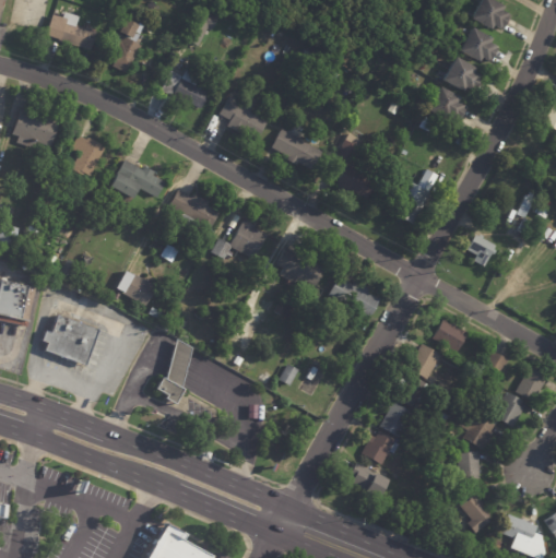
[(503,7),(501,9),(511,14),(503,31),(492,24),(489,28),(470,18),(478,0),(493,0),(503,6),(503,7)]
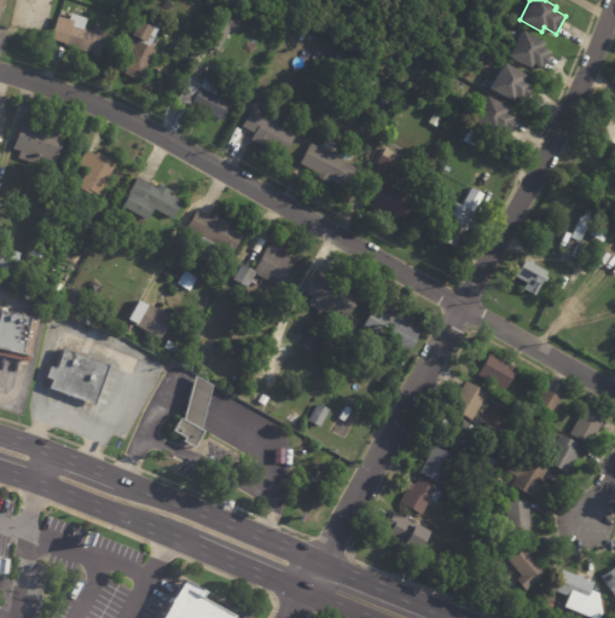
[(214,48),(204,44),(224,9),(242,18),(233,35),(230,33),(219,51),(214,48)]
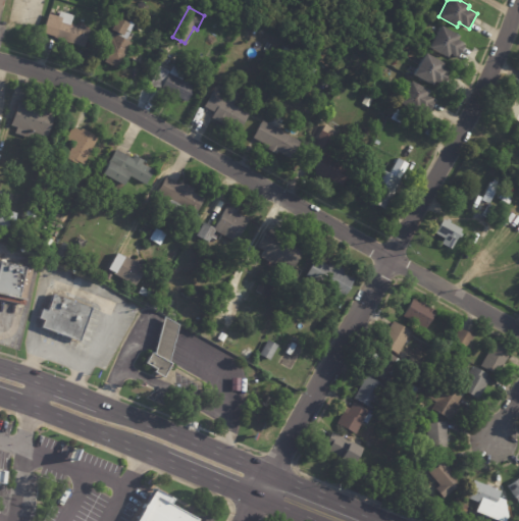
[(70,14),(73,15),(71,23),(80,27),(81,21),(87,23),(86,28),(90,30),(85,47),(55,38),(56,34),(46,31),(51,14),(59,17),(61,11),(70,14)]
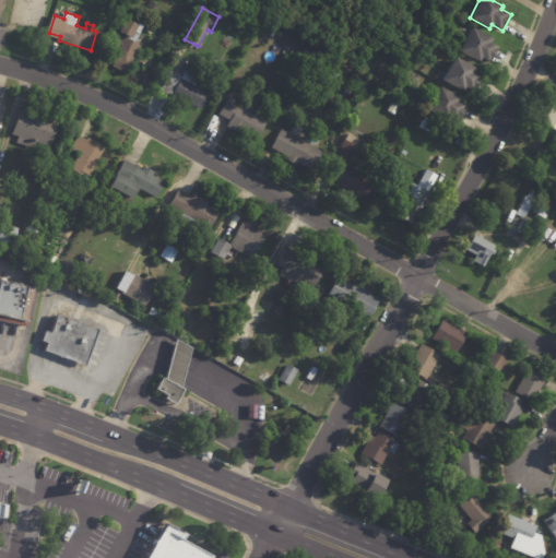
[(138,26),(142,28),(135,42),(142,45),(127,73),(113,66),(115,62),(110,61),(114,56),(108,52),(114,42),(113,40),(114,38),(115,39),(118,33),(117,32),(123,19),(138,26)]
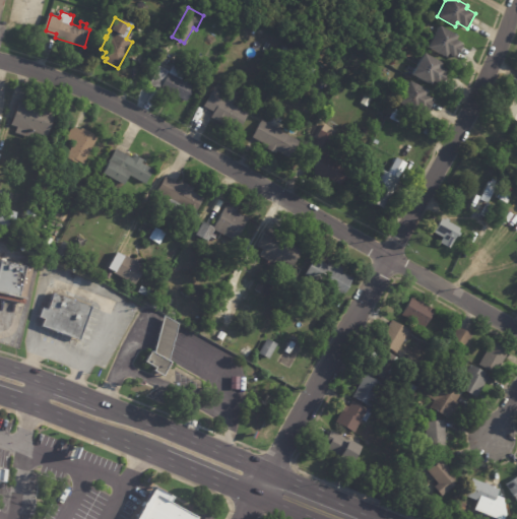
[(455,37),(454,39),(462,44),(454,58),(446,53),(443,57),(426,47),(438,24),(456,35),(455,37)]
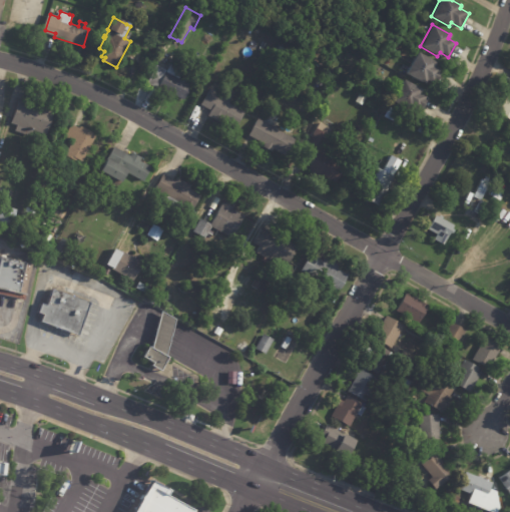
[(434,62),(433,65),(442,70),(435,82),(428,78),(427,80),(425,78),(422,82),(405,73),(417,51),(435,61),(434,62)]
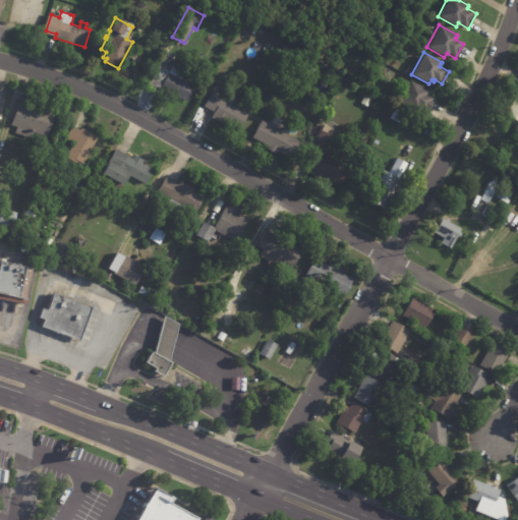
[(170,74),(180,68),(180,79),(194,87),(186,102),(152,82),(161,66),(171,71),(170,73),(170,74)]
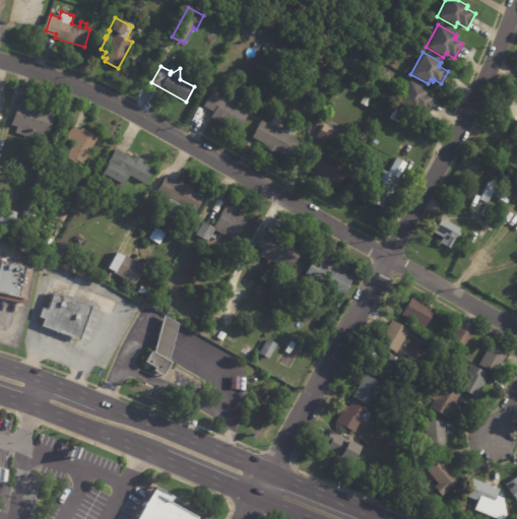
[(425,91),(426,92),(425,93),(435,100),(427,113),(423,111),(422,113),(416,110),(414,113),(396,103),(407,82),(425,91)]
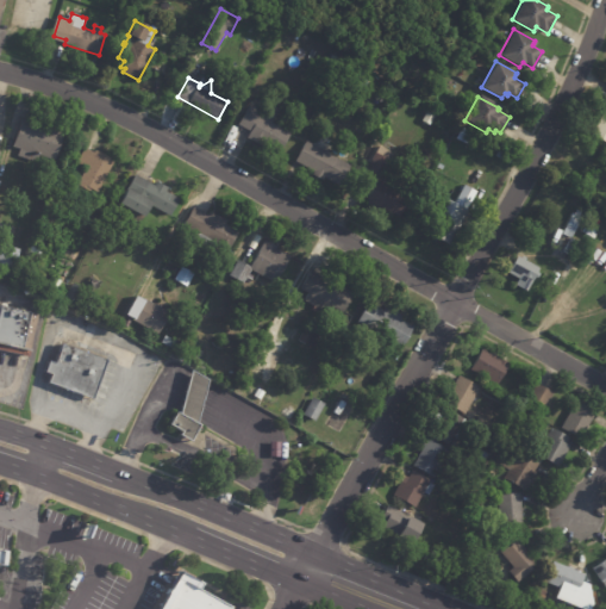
[(273,123),(291,134),(277,155),(249,138),(252,132),(241,125),(251,106),(262,112),(267,104),(280,111),(273,123)]
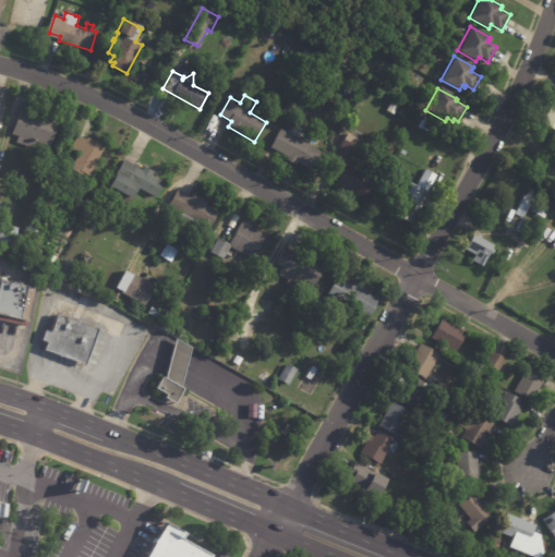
[(399,104),(394,113),(386,110),(394,97),(400,101),(399,104)]
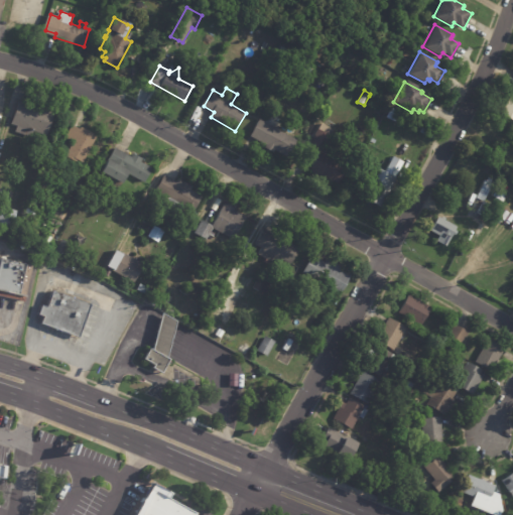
[(512,120),(501,114),(512,93),(512,120)]
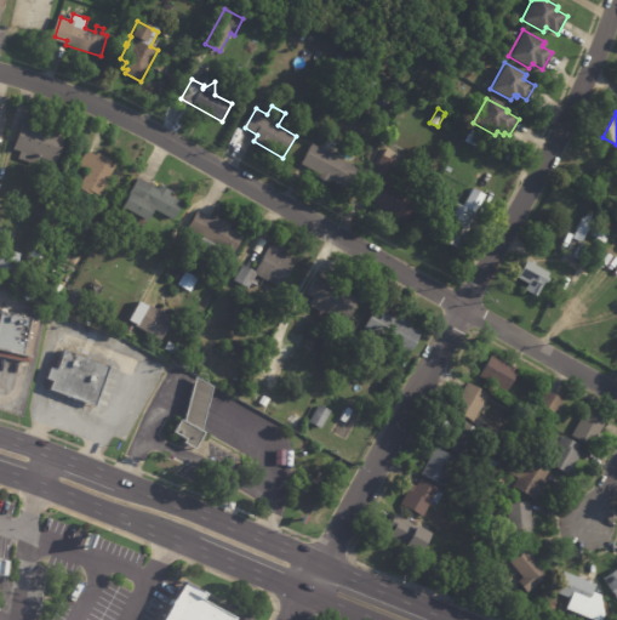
[(36,125),(64,135),(56,163),(15,148),(23,121),(36,125)]
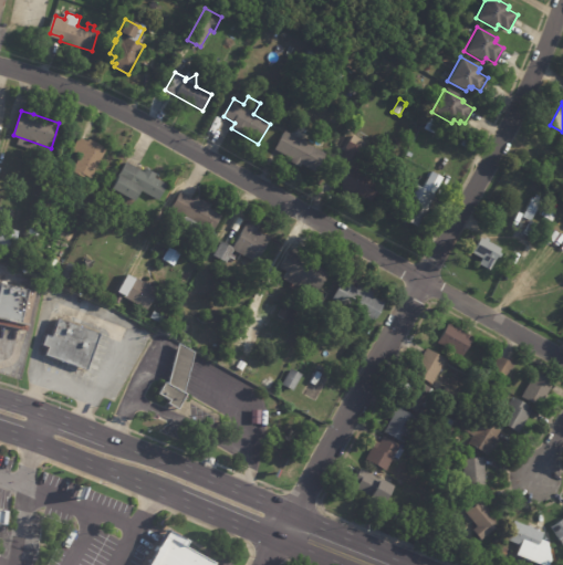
[(294,136),(325,154),(315,173),(302,165),(300,168),(291,163),(292,159),(275,149),(287,131),(294,136)]
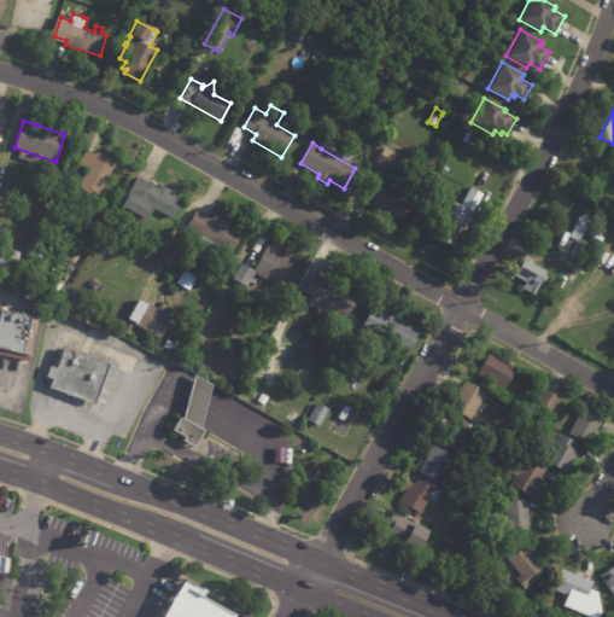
[(396,153),(392,161),(395,163),(386,179),(372,170),(385,147),(396,153)]
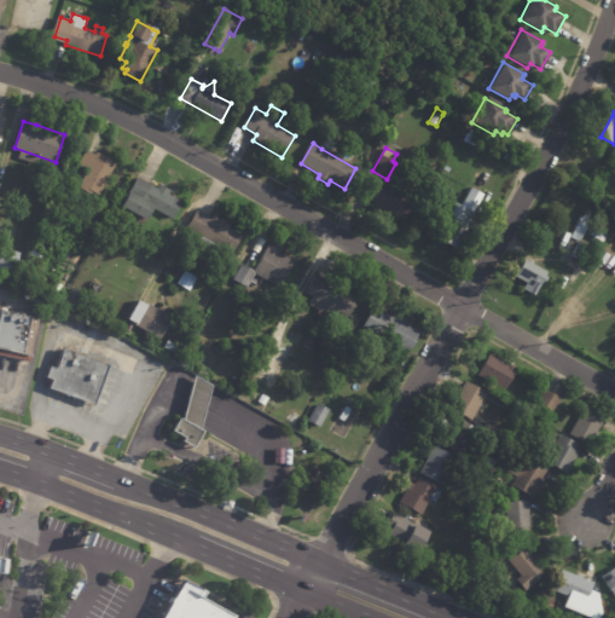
[(98,152),(116,162),(99,195),(93,192),(92,195),(85,190),(86,188),(80,185),(88,169),(81,165),(88,150),(97,155),(98,152)]
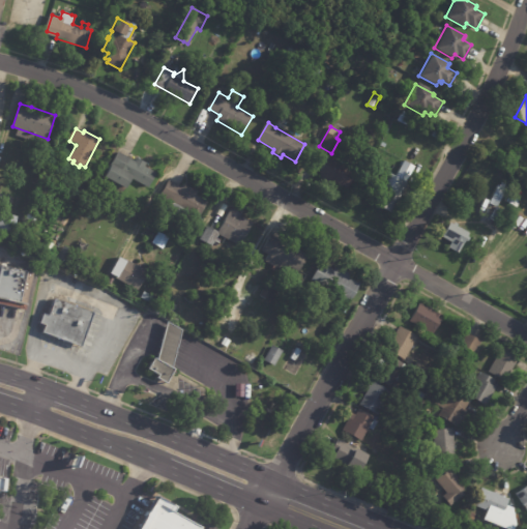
[(120,151),(136,160),(137,157),(147,164),(145,167),(156,173),(148,187),(130,177),(123,189),(103,177),(111,165),(119,151),(120,151)]
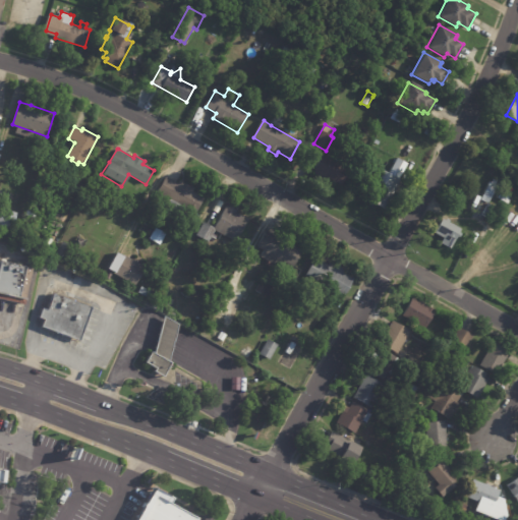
[(323,155),(349,170),(340,185),(325,177),(323,179),(313,174),(314,171),(313,170),(322,155),(323,155)]
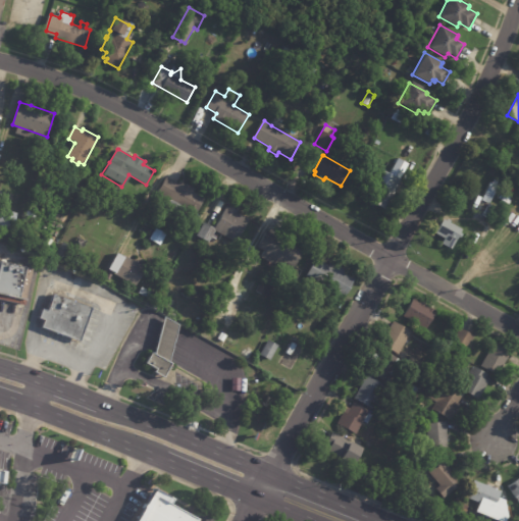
[(415,156),(423,161),(415,176),(407,172),(415,156)]
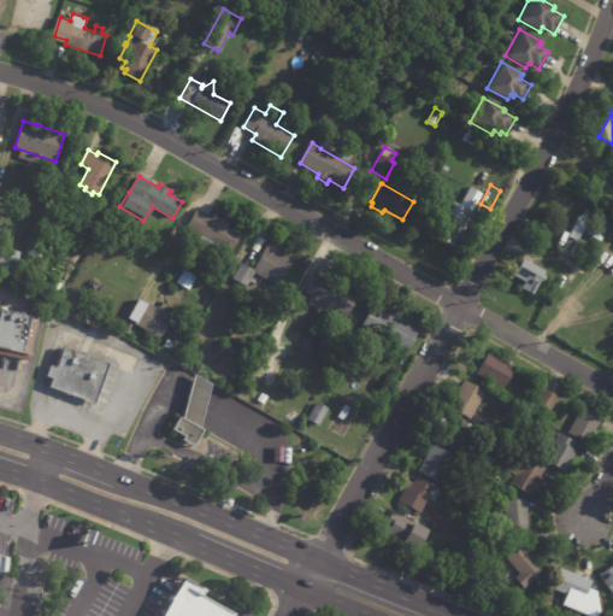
[(475,187),(484,192),(473,210),(476,211),(457,246),(429,230),(448,195),(463,204),(472,186),(475,187)]
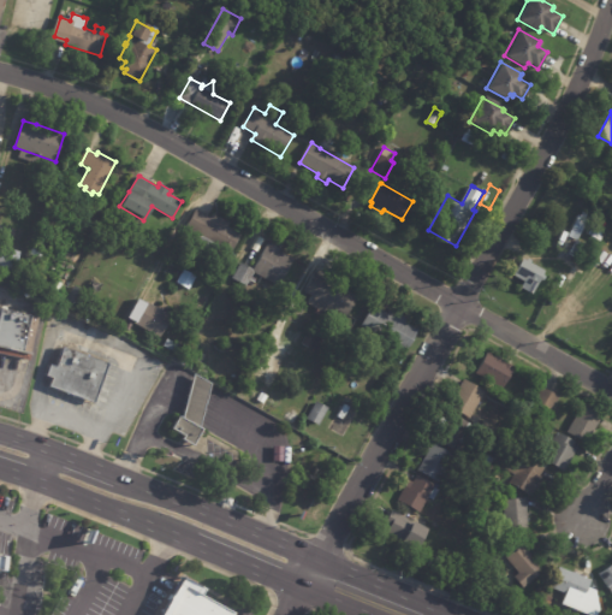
[(59,188),(66,191),(61,205),(54,201),(59,188)]
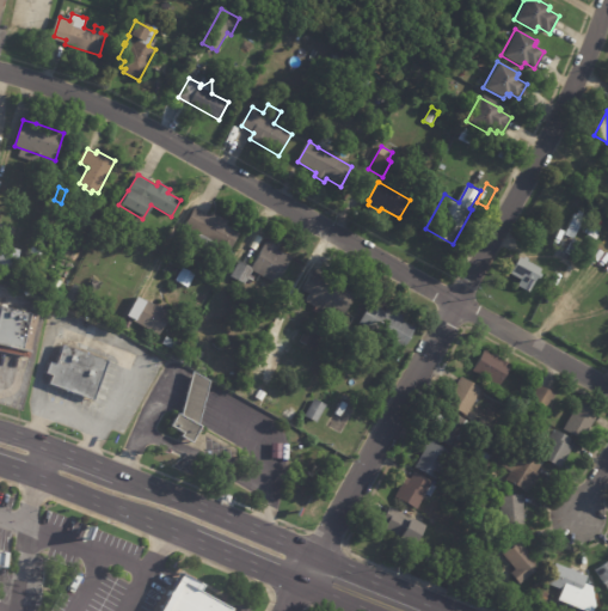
[(197,209),(210,217),(213,213),(229,221),(227,225),(239,232),(225,258),(214,251),(215,249),(203,242),(202,244),(182,233),(196,208),(197,209)]
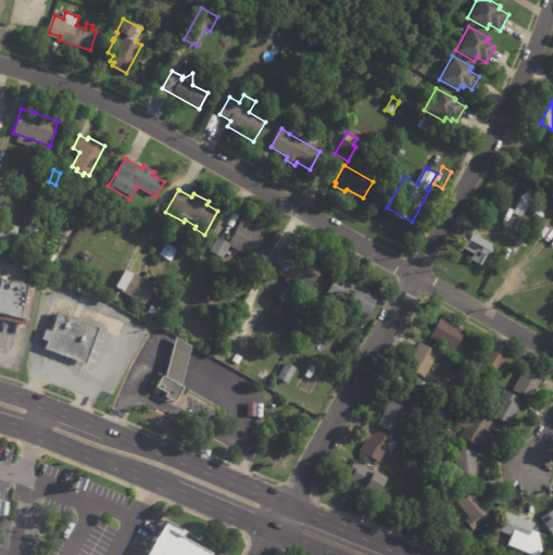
[(522,216),(514,212),(524,193),(532,198),(523,216),(522,216)]
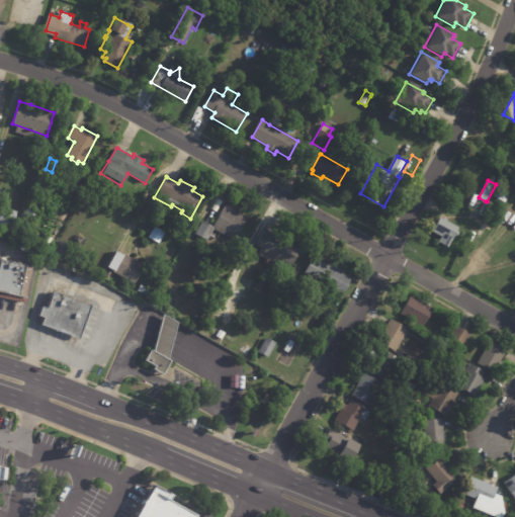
[(37,199),(40,201),(38,206),(35,205),(34,207),(30,205),(33,199),(36,201),(37,199)]
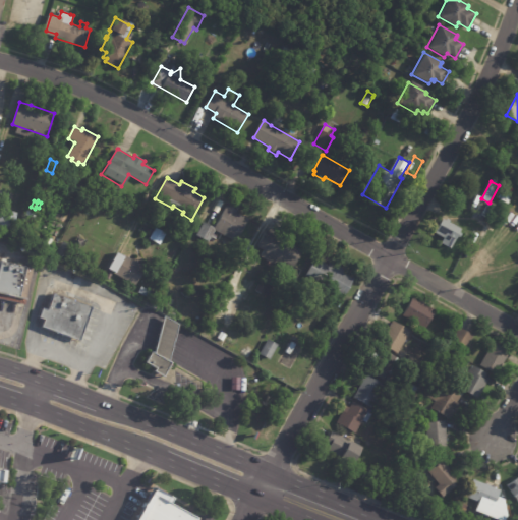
[(492,214),(490,219),(481,215),(487,203),(496,207),(492,214)]
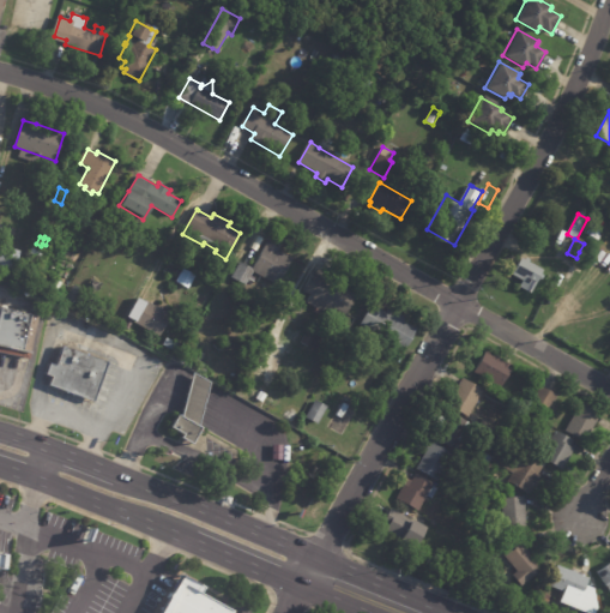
[(278,251),(291,258),(278,283),(263,275),(254,289),(233,277),(241,262),(253,269),(269,241),(281,248),(278,251)]
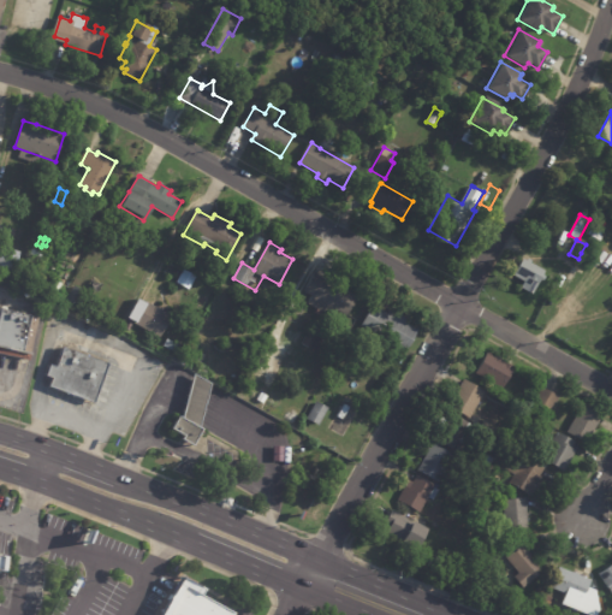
[(0,246),(21,253),(16,271),(0,266),(0,246)]
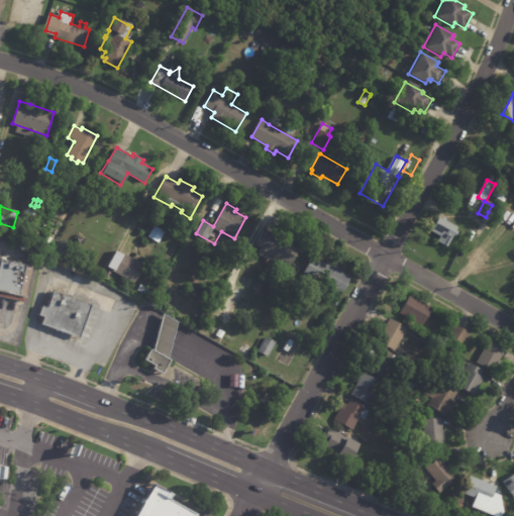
[(26,207),(35,211),(32,217),(24,213),(26,207)]
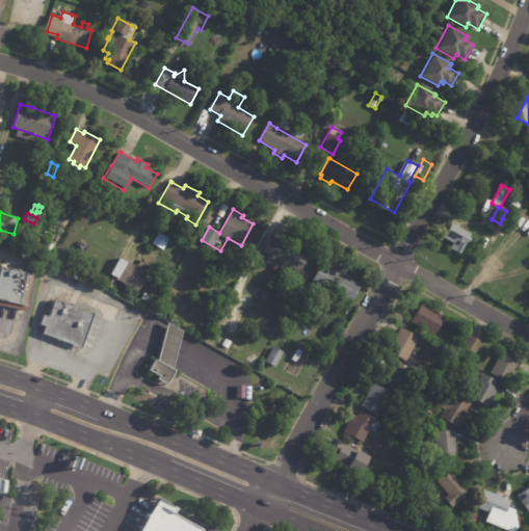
[(459,221),(461,222),(460,224),(461,224),(460,227),(472,233),(470,237),(472,238),(470,242),(468,241),(460,254),(450,249),(454,242),(445,238),(454,221),(456,222),(458,221),(459,221)]
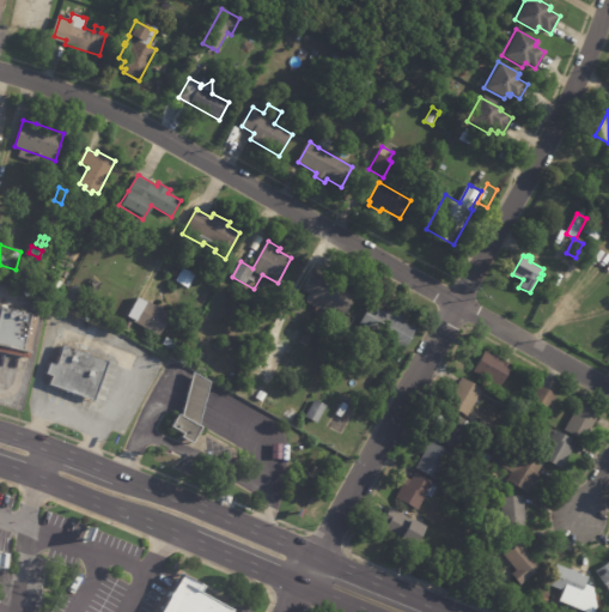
[(177,280),(184,267),(198,274),(189,288),(177,280)]
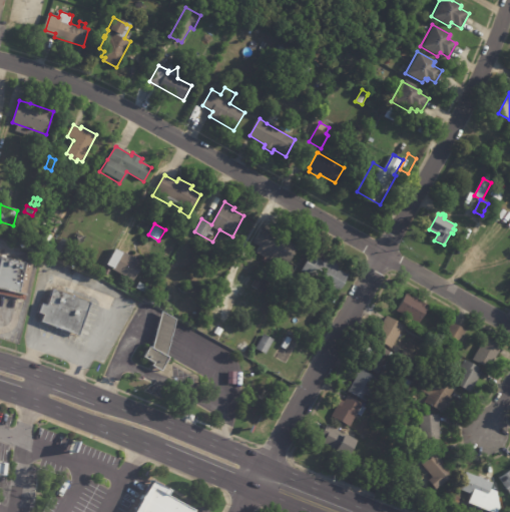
[(275,232),(278,234),(279,232),(300,244),(290,263),(280,257),(277,263),(258,251),(261,246),(253,242),(263,225),(275,232)]
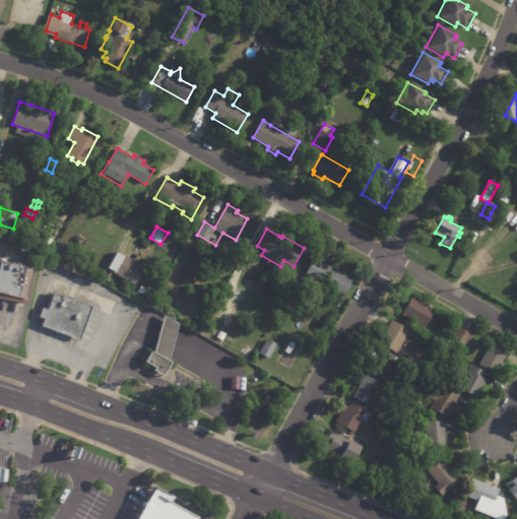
[(38,231),(43,234),(38,243),(33,240),(38,231)]
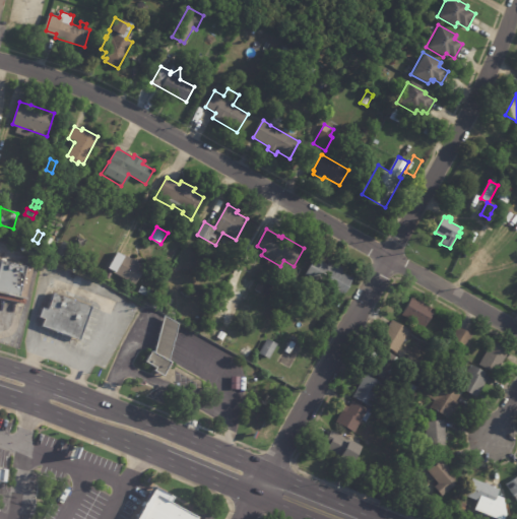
[(49,236),(55,239),(50,248),(44,244),(49,236)]
